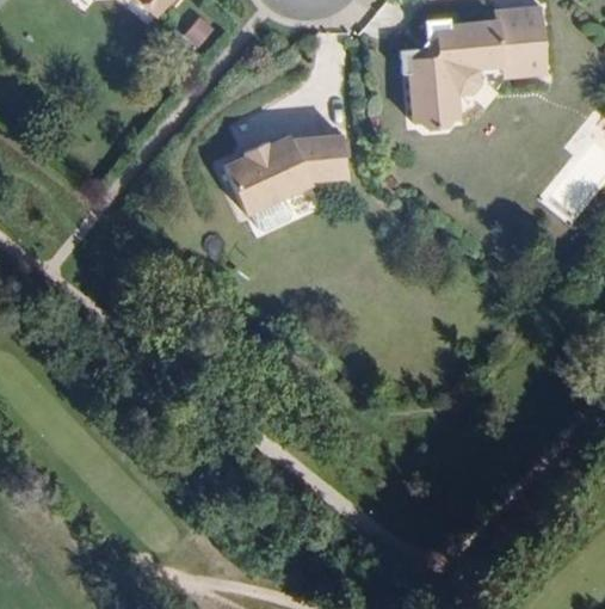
[(143,0),(161,14),(173,0),(143,0)]
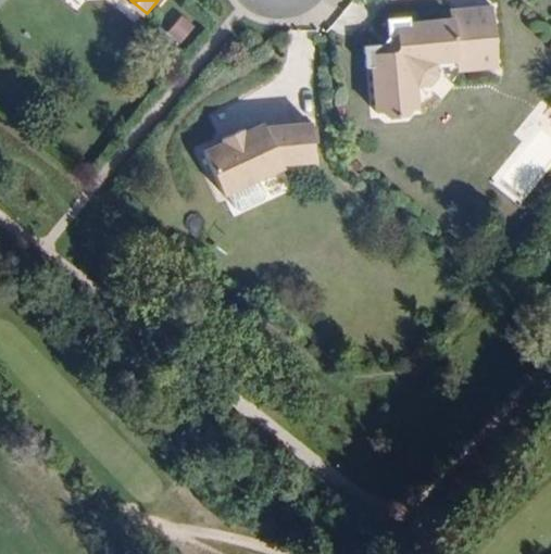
[(437,77),(436,63),(460,61),(458,43),(475,41),(478,68),(500,66),(493,3),(450,8),(451,19),(410,23),(409,15),(387,17),(388,35),(386,43),(368,46),(371,67),(377,66),(383,113),(387,112),(392,117),(411,115),(416,109),(421,109),(418,85),(431,83),(437,77)]
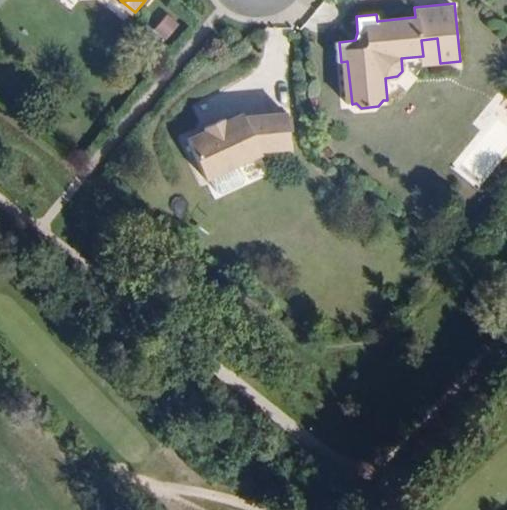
[(168,14),(155,31),(168,41),(181,24),(168,14)]
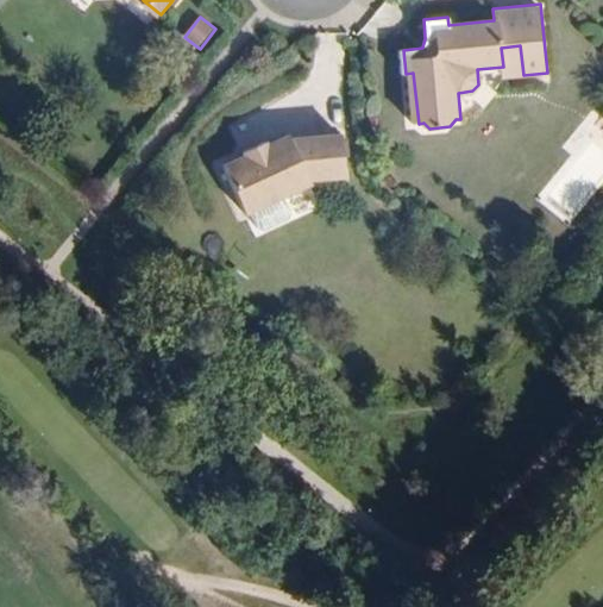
[(523,75),(520,45),(501,48),(503,67),(504,76),(523,75)]
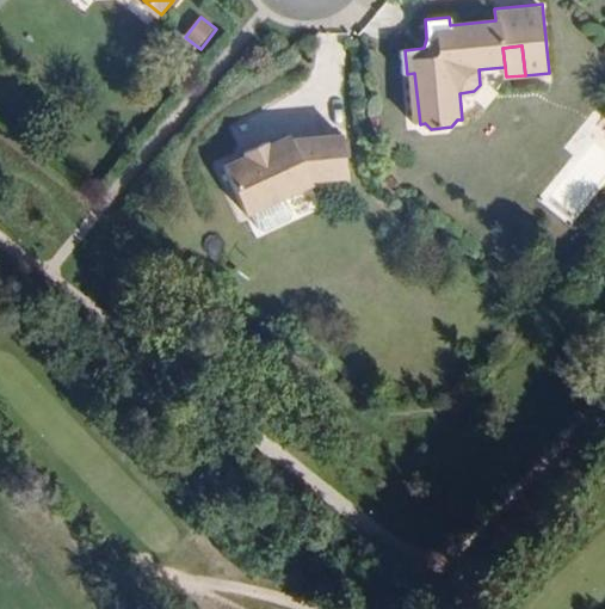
[(319,179),(351,176),(346,133),(297,137),(296,134),(272,145),(270,140),(247,149),(249,154),(228,164),(249,211),(255,209),(291,194),(320,182),(319,179)]
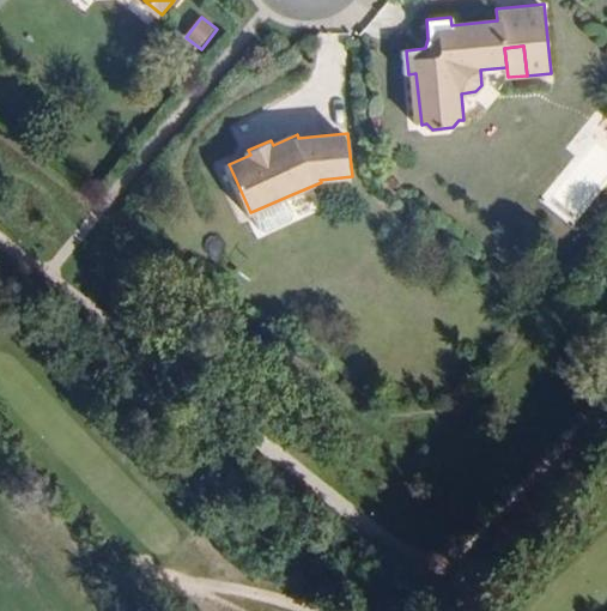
[(296,219),(299,210),(292,194),(256,210),(263,225),(273,229),(296,219)]
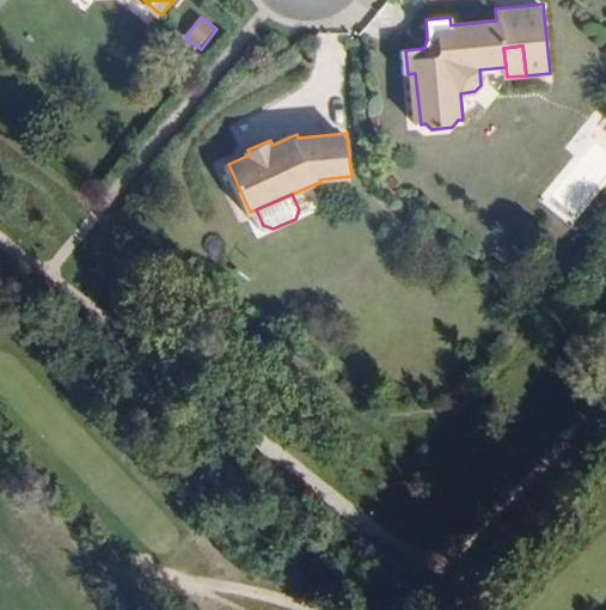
All buildings are outlined.
